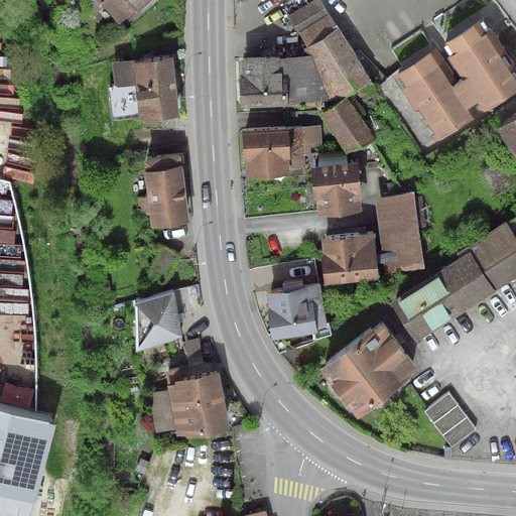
[(150,0),(94,0),(100,6),(102,4),(119,23),(135,9),(137,12),(150,0)]
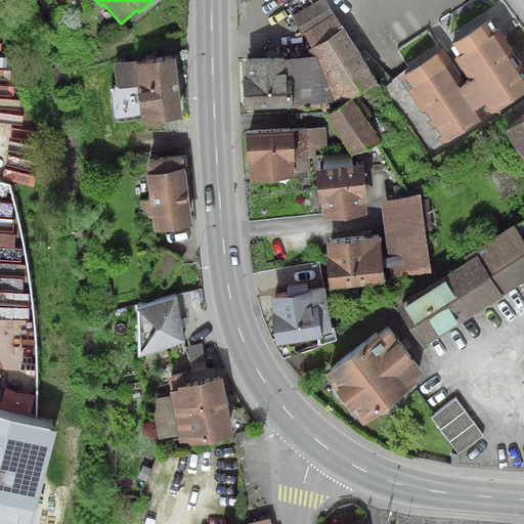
[(325,0),(319,0),(293,16),(304,35),(335,15),(325,0)]
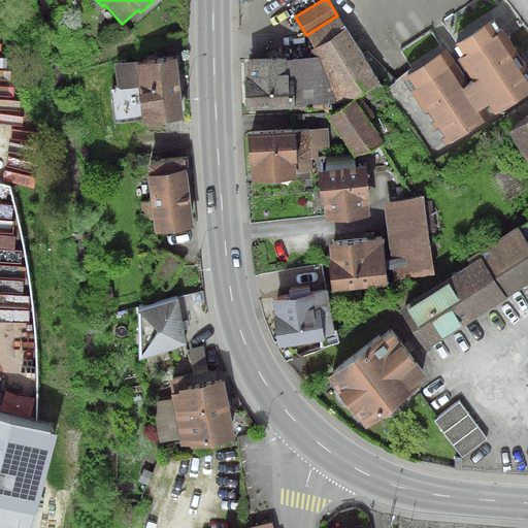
[(337,15),(306,35),(314,47),(347,28),(337,15)]
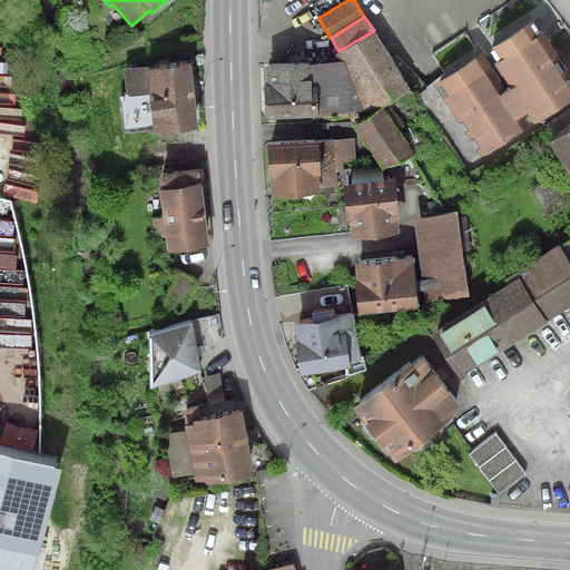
[(534,19),(492,47),(501,60),(543,33),(534,19)]
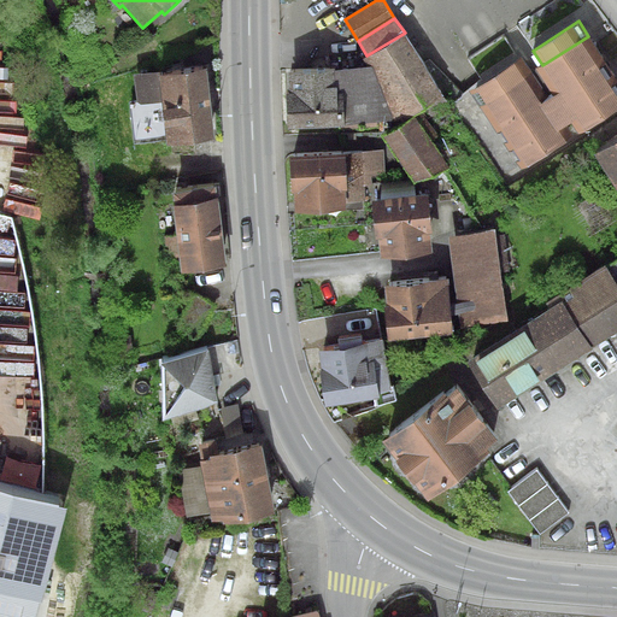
[(444,97),(405,33),(366,56),(362,59),(365,68),(372,66),(393,121),(395,125),(444,97)]
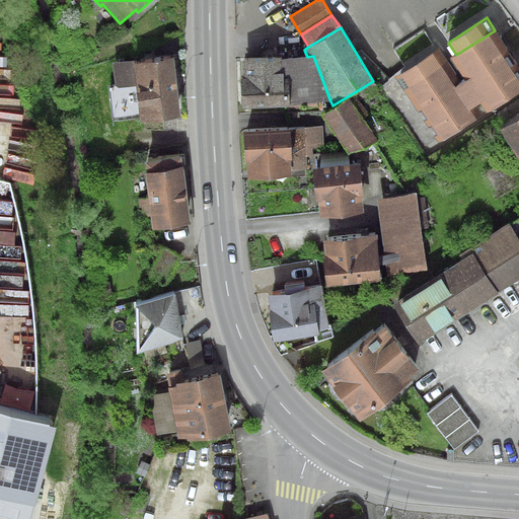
[(518,91),(518,67),(495,30),(456,55),(448,61),(403,89),(440,144),(518,91)]
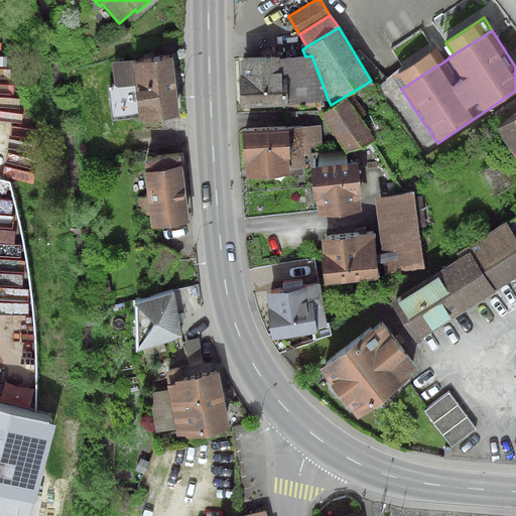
[(401,89),(445,60),(437,47),(393,76),(401,89)]
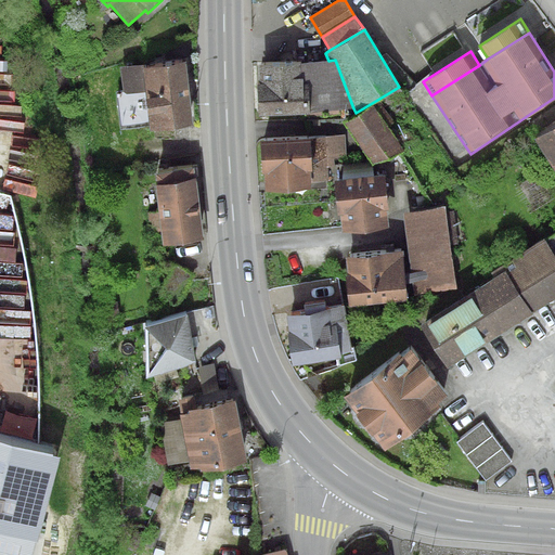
[(186,60),(120,67),(124,90),(116,91),(120,129),(150,126),(151,131),(194,126),(186,60)]
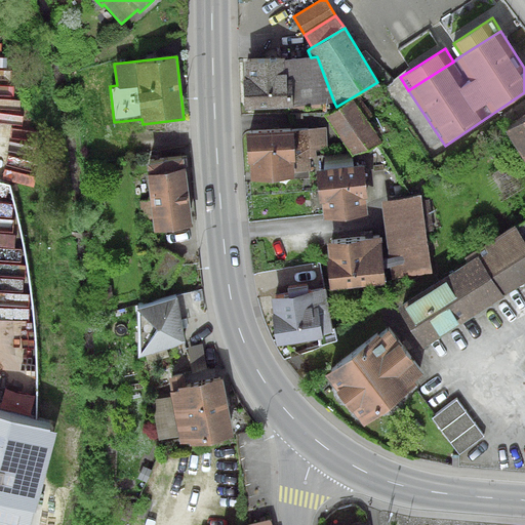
[(284,57),(243,58),(244,110),(287,108),(288,113),(327,112),(326,103),(334,103),(317,56),(311,57),(285,59),(284,57)]
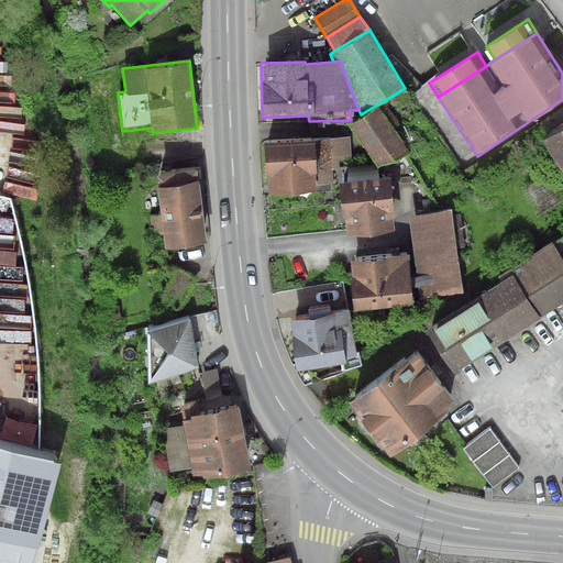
[(386,105),(351,125),(377,167),(411,153),(395,128),(400,124),(386,105)]
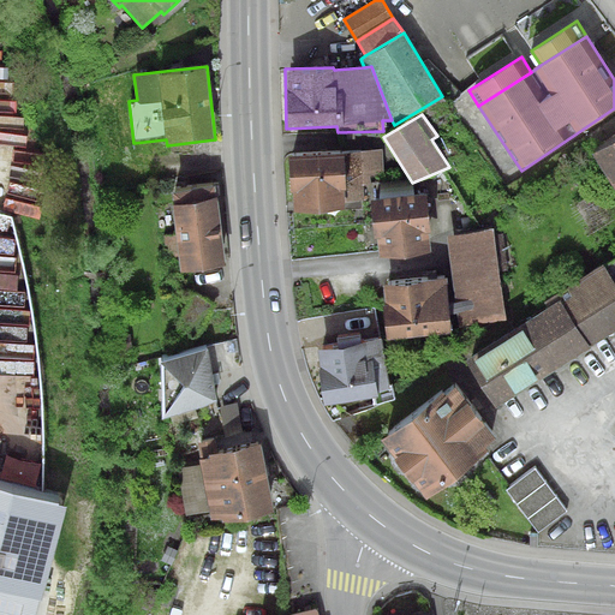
[(614,141),(595,154),(614,186),(614,141)]
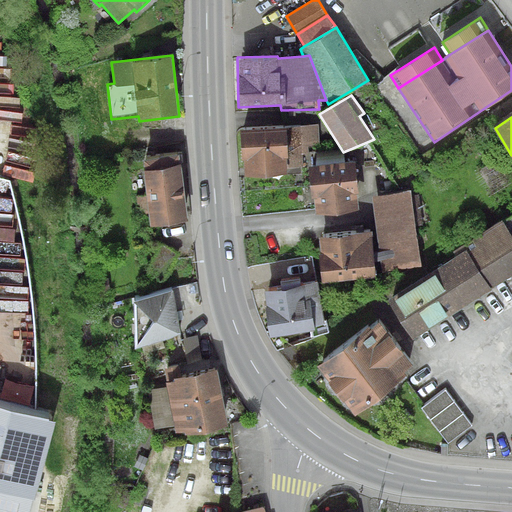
[(318,124),(301,125),(303,154),(309,153),(309,144),(319,144),(318,124)]
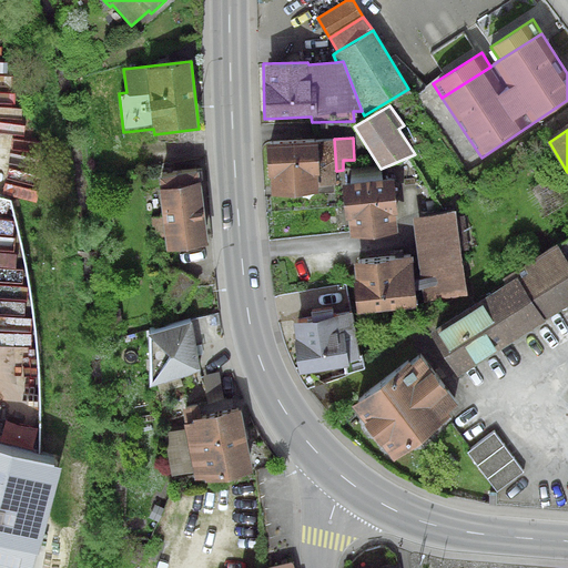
[(317,141),(267,143),(269,178),(271,178),(272,195),(318,193),(318,192),(334,192),(333,185),(336,184),(336,171),(334,139),(317,140),(317,141)]
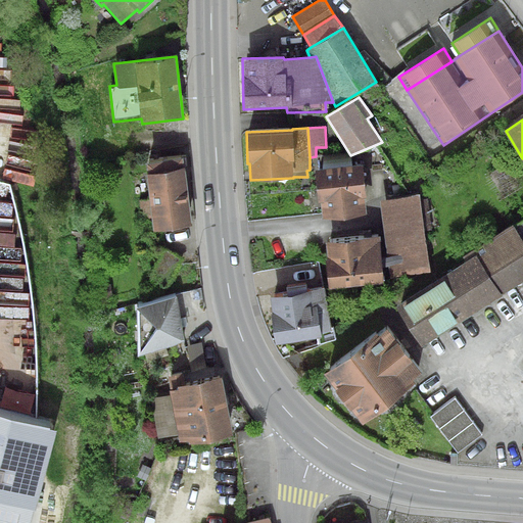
[(184,158),(144,162),(149,198),(139,200),(141,219),(152,218),(154,231),(192,227),(184,158)]
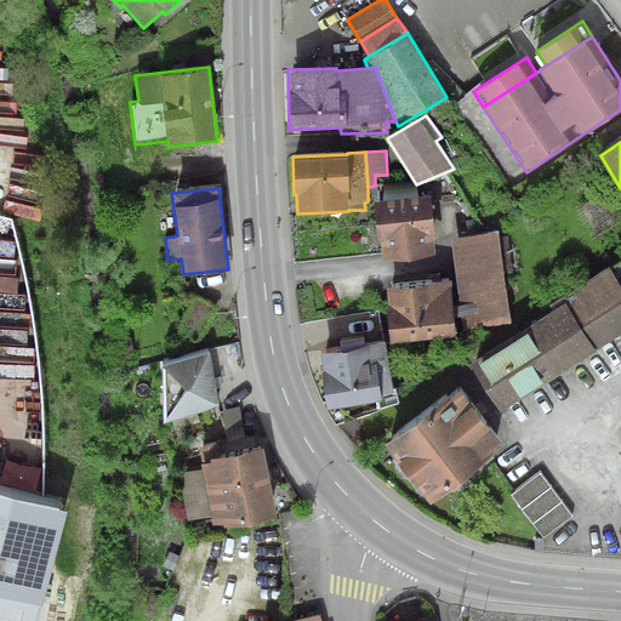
[(432,195),(374,201),(377,240),(381,240),(382,260),(436,255),(433,235),(436,234),(432,195)]
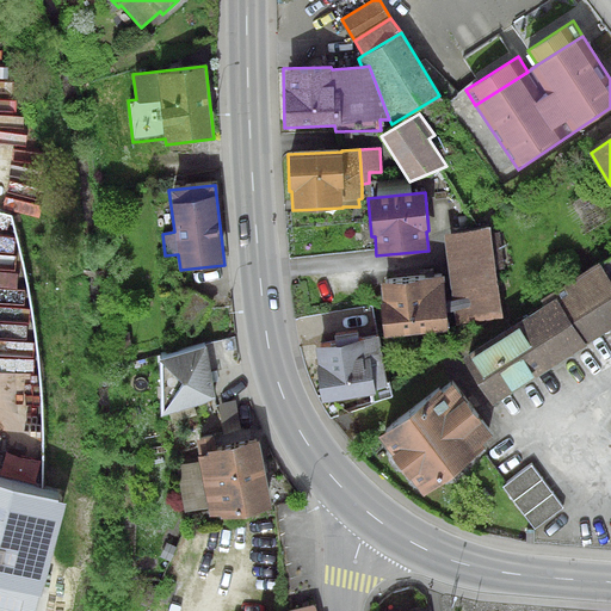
[(491,228),(443,234),(456,325),(503,318),(491,228)]
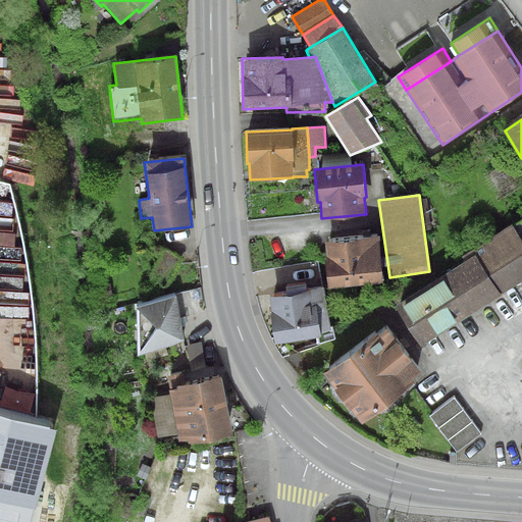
[(521,219),(474,250),(502,295),(521,281),(521,219)]
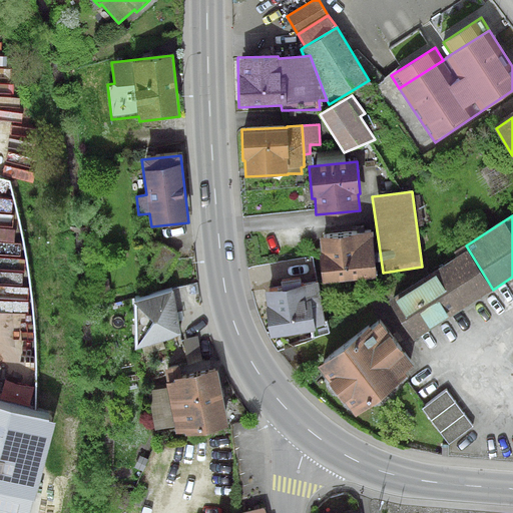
[(373,231),(320,237),(321,255),(320,255),(323,284),(377,278),(373,231)]
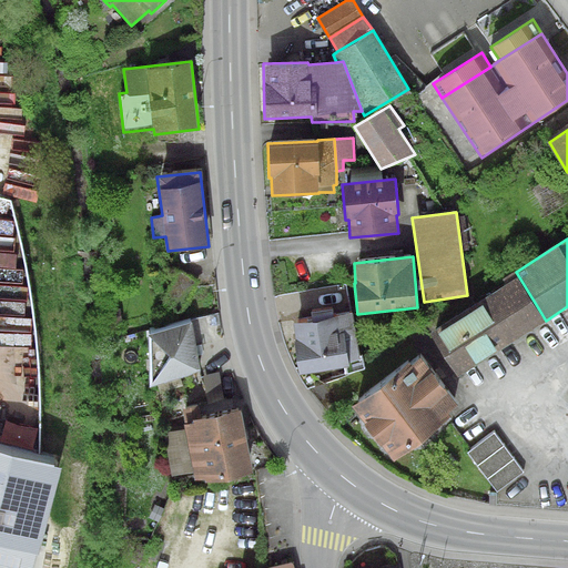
[(181,269),(161,297),(179,311),(200,282),(181,269)]
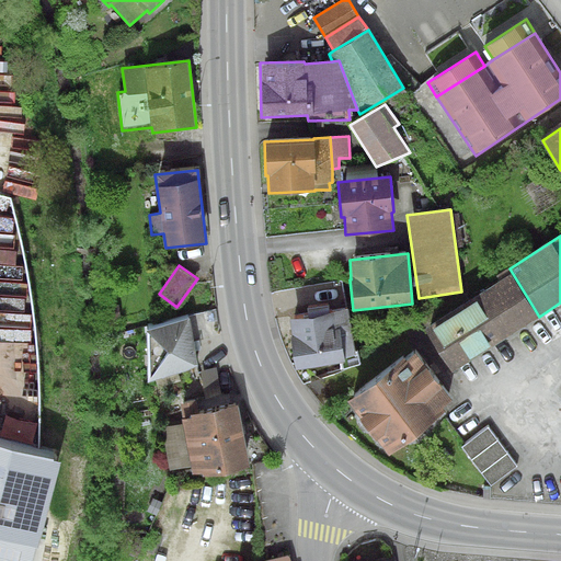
[(539,317),(510,268),(496,276),(500,281),(425,330),(454,374),(539,317)]
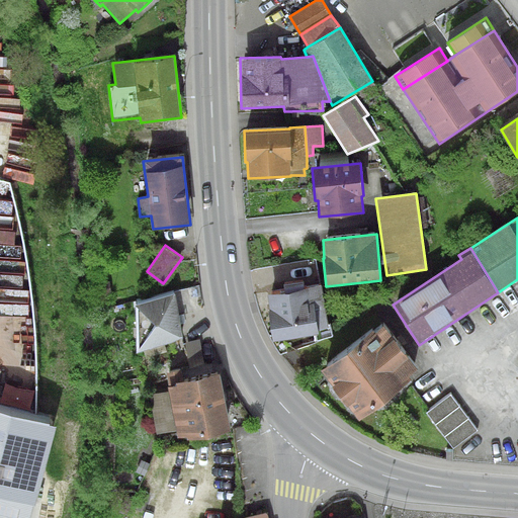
[(321,284),(267,294),(270,310),(268,310),(273,341),(314,335),(315,341),(333,336),(330,324),(328,325),(321,284)]
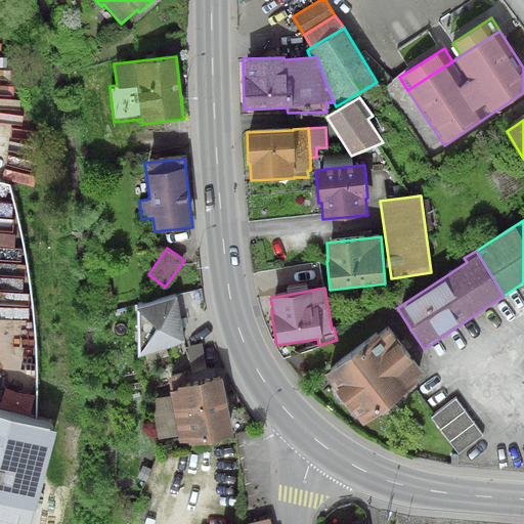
[(202,290),(192,291),(194,301),(204,300),(202,290)]
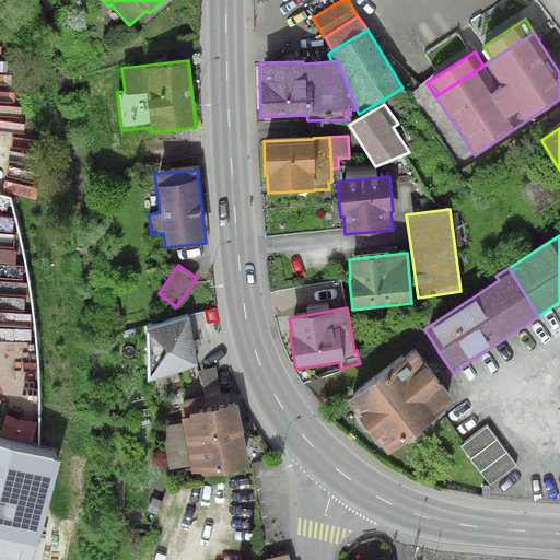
[(198,365),(189,318),(147,330),(148,382),(198,365)]
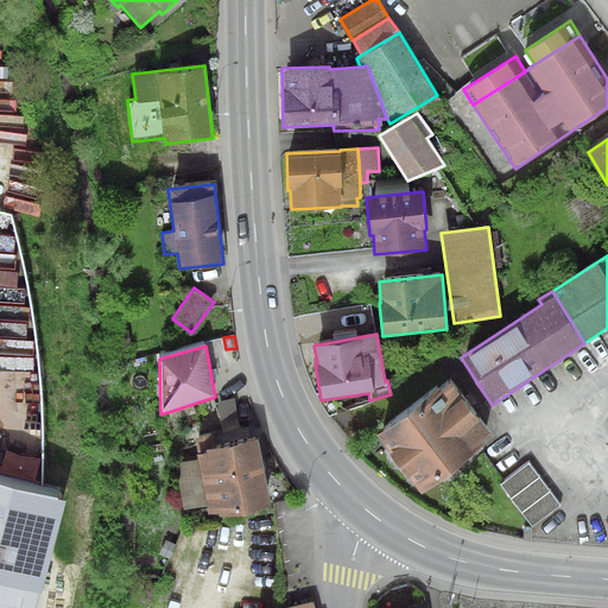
[(438,386),(377,435),(422,492),(481,445),(479,443),(492,434),(451,381),(441,390),(438,386)]
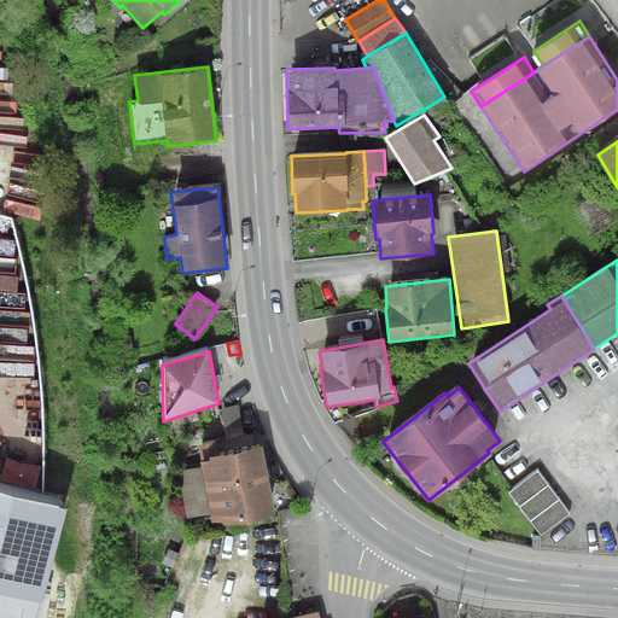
[(238,406),(221,409),(227,437),(220,438),(222,450),(254,444),(251,431),(243,432),(238,406)]
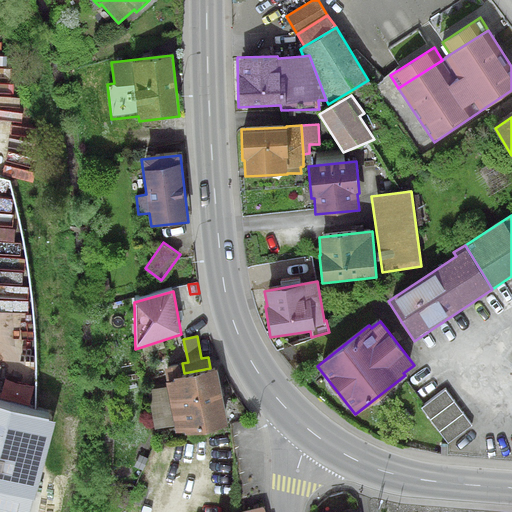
[(229,426),(218,370),(183,377),(180,364),(163,367),(167,387),(174,426),(176,434),(186,432),(187,434),(229,426)]
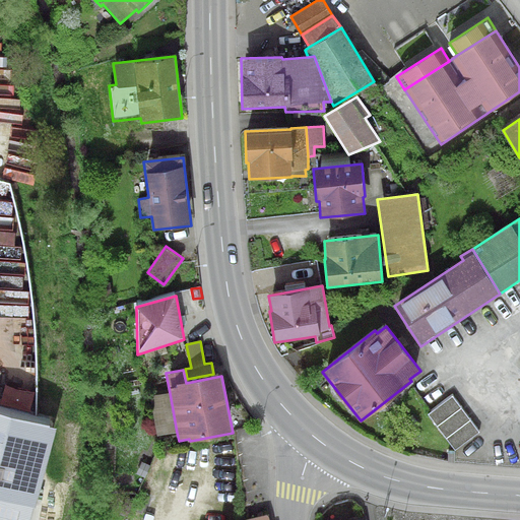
[(5,387),(0,405),(0,412),(27,420),(35,395),(5,387)]
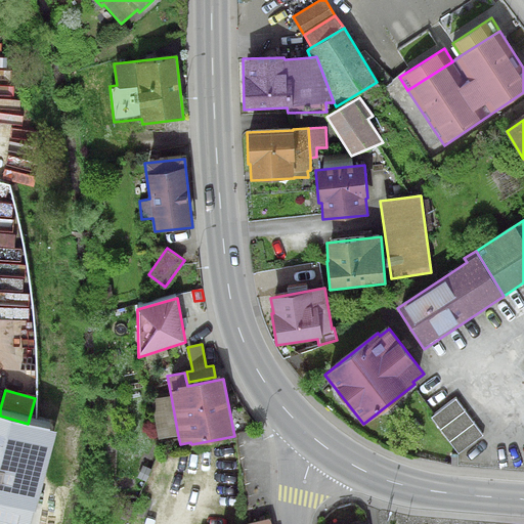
[(178,436),(171,396),(153,399),(160,439),(178,436)]
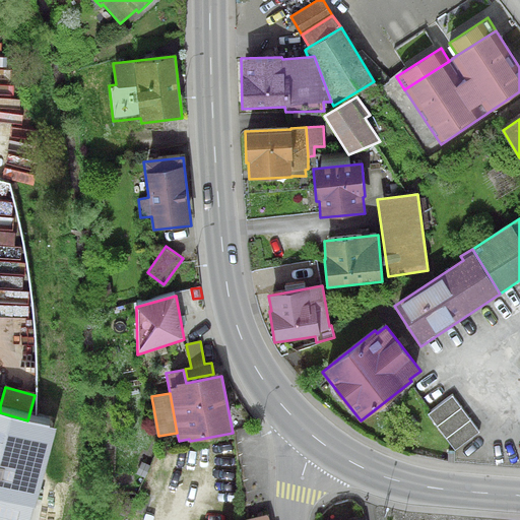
[(451,395),(427,413),(454,450),(478,432),(451,395)]
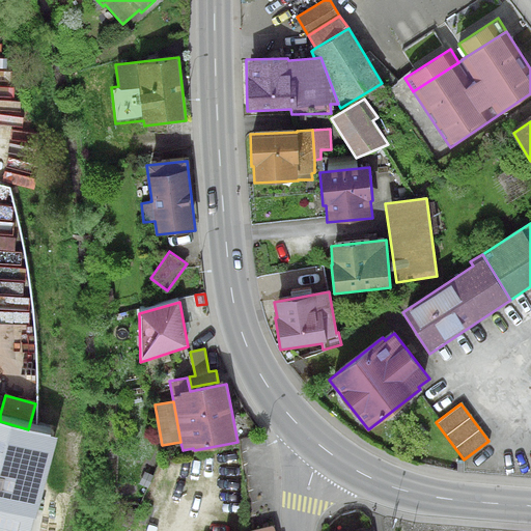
[(0,530),(31,530),(34,519),(36,519),(58,438),(28,429),(0,421),(0,530)]
